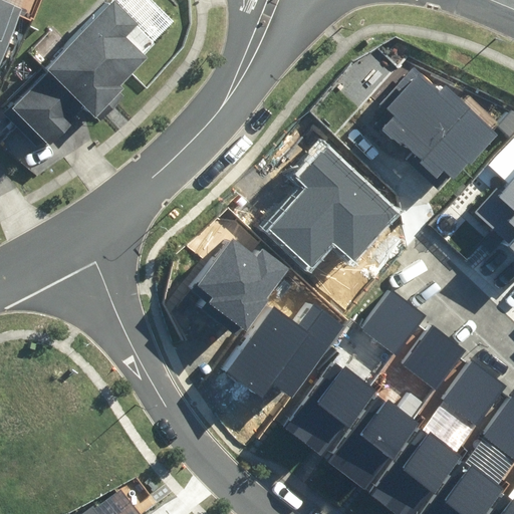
[(0,0),(0,57),(17,7),(0,0)]
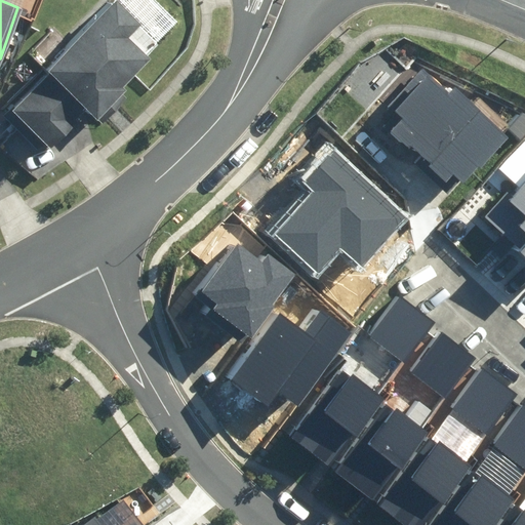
[(138,26),(114,1),(7,109),(46,147),(81,111),(93,122),(125,90),(122,87),(150,59),(127,37),(138,26)]
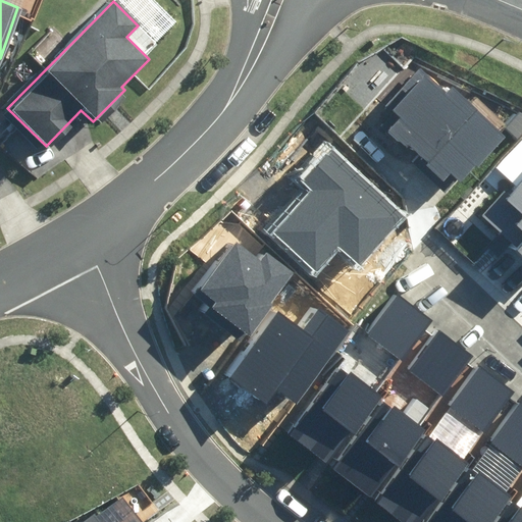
[(407,146),(444,181),(452,173),(462,183),(507,137),(454,87),(447,94),(419,67),(385,102),(402,118),(388,132),(405,148),(407,146)]
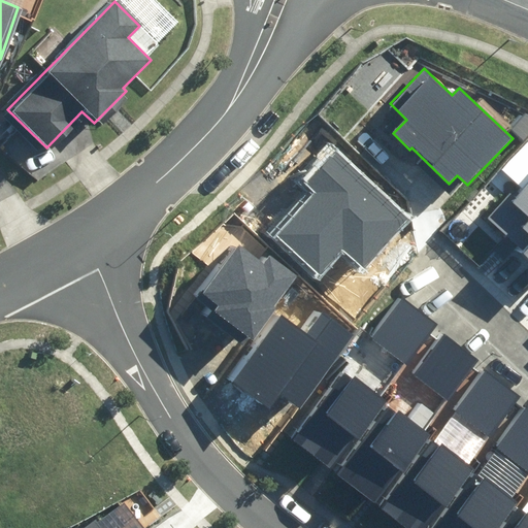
[(512,129),(525,141),(527,137),(527,114),(525,113),(512,129)]
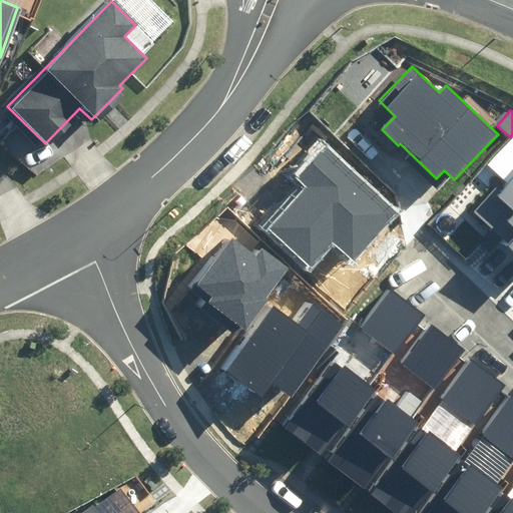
[(512,139),(489,163),(504,178),(475,207),(509,242),(508,244),(512,248),(512,139)]
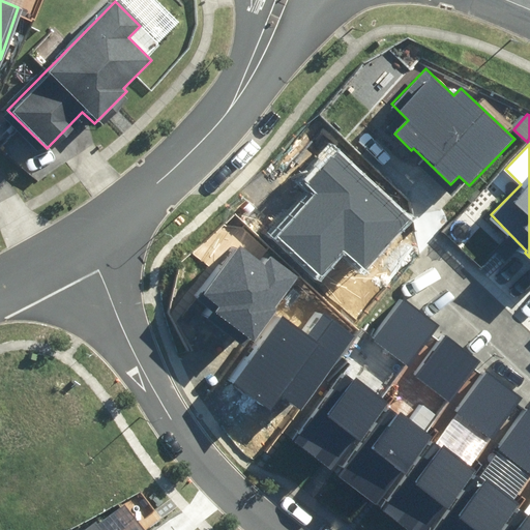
[(278,236),(322,277),(346,253),(364,270),(410,222),(334,150),(304,182),(318,196),(278,236)]
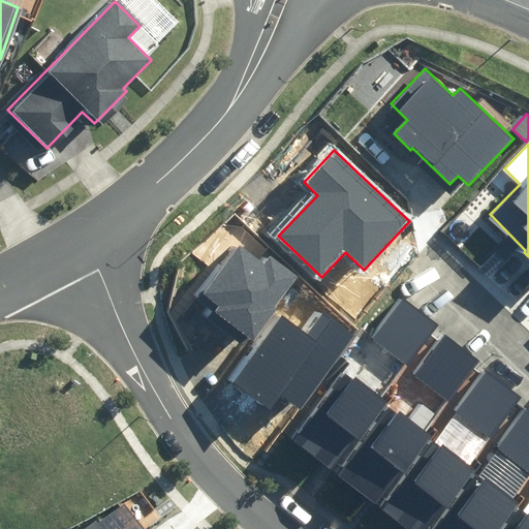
[(250,337),(251,338),(300,276),(271,253),(262,265),(239,246),(197,298),(212,309),(207,315),(244,344),(250,337)]
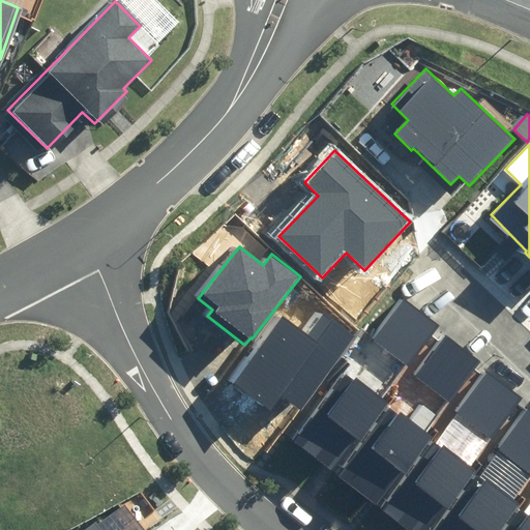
[(402,362),(434,323),(402,296),(369,335),(402,362)]
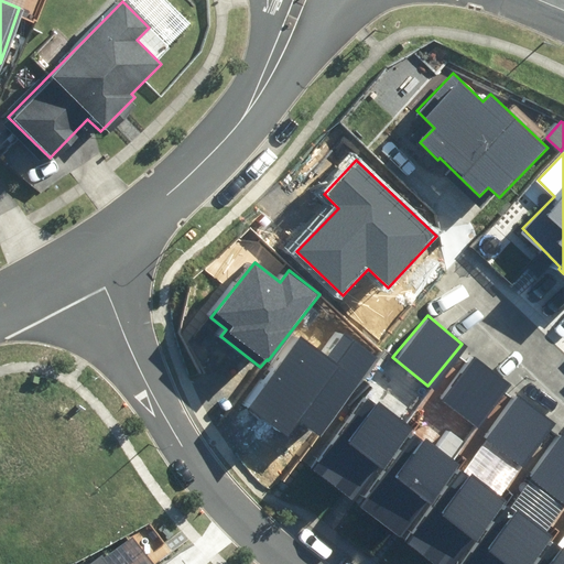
[(299,422),(322,437),(378,358),(346,335),(331,357),(300,335),(249,408),(289,436),(299,422)]
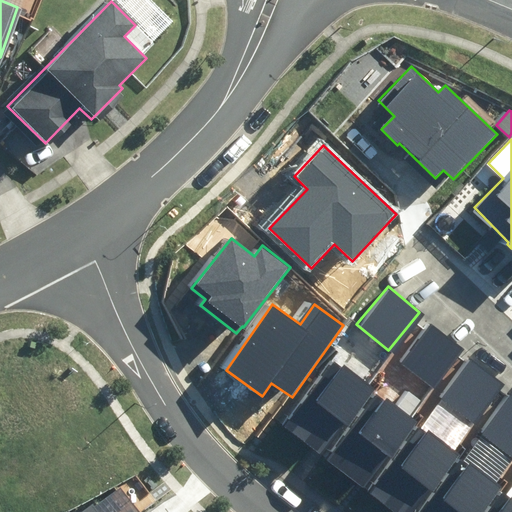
[(433,384),(461,346),(425,319),(397,357),(433,384)]
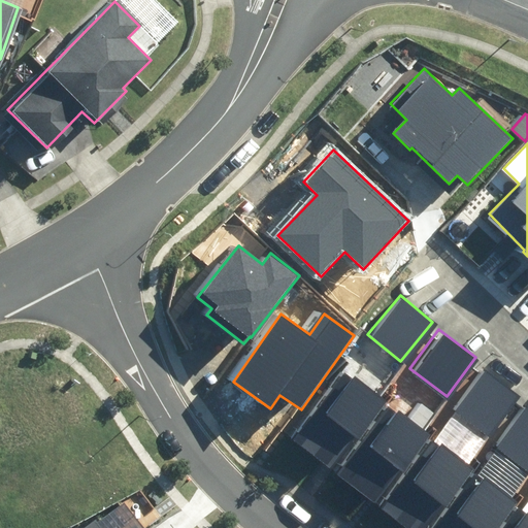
[(381,396),(342,367),(296,429),(334,458),(381,396)]
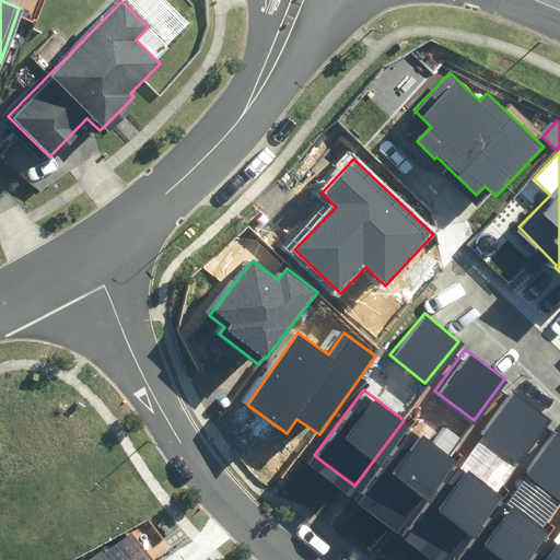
[(549,418),(514,389),(478,432),(514,462),(549,418)]
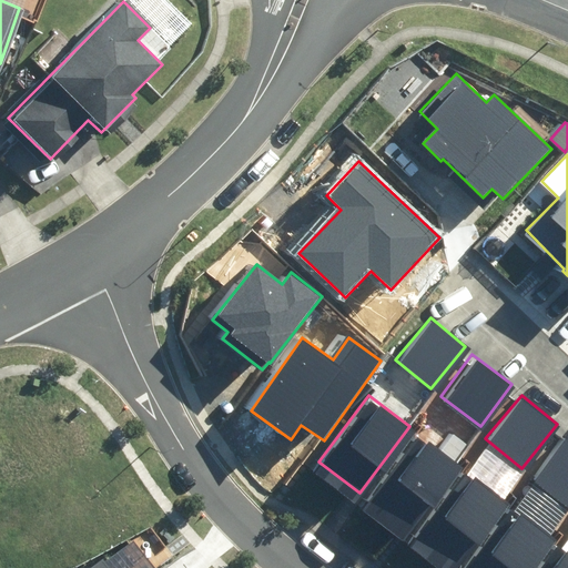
[(459,463),(426,434),(392,473),(426,501),(459,463)]
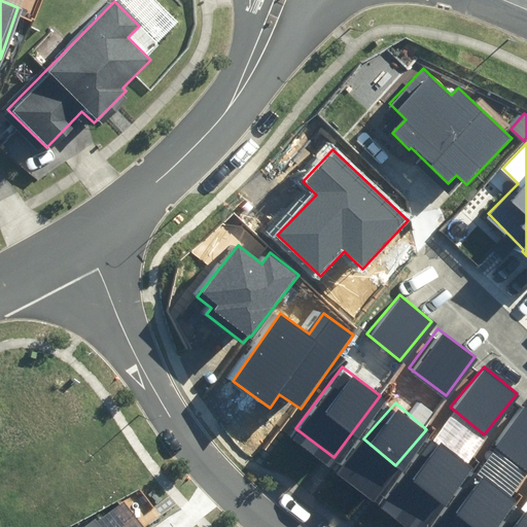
[(526,467),(526,406),(523,403),(491,444),(525,470),(526,467)]
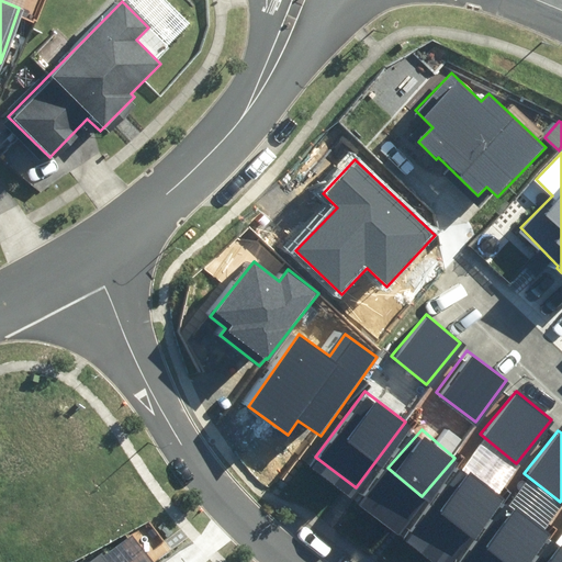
[(447,561),(499,494),(456,461),(393,543),(416,561),(447,561)]
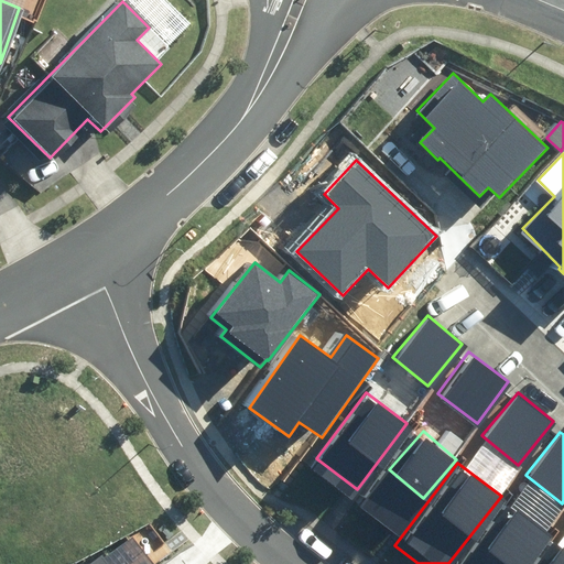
[(525,563),(549,534),(503,500),(455,563),(525,563)]
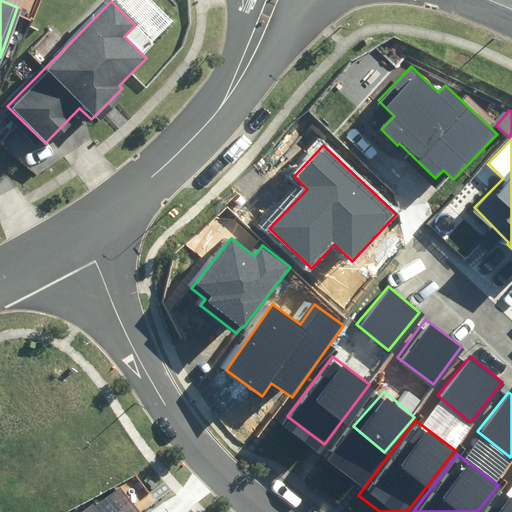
[(511,511),(511,495),(499,486),(479,511),(511,511)]
